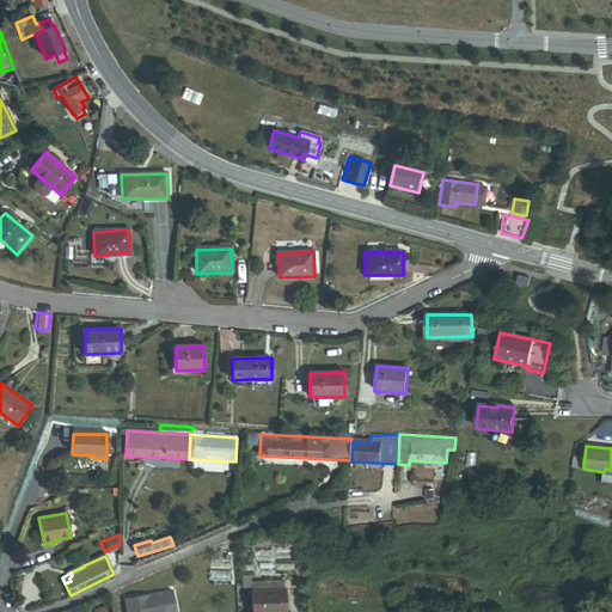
[(251,593),(285,591),(285,581),(251,583),(251,593)]
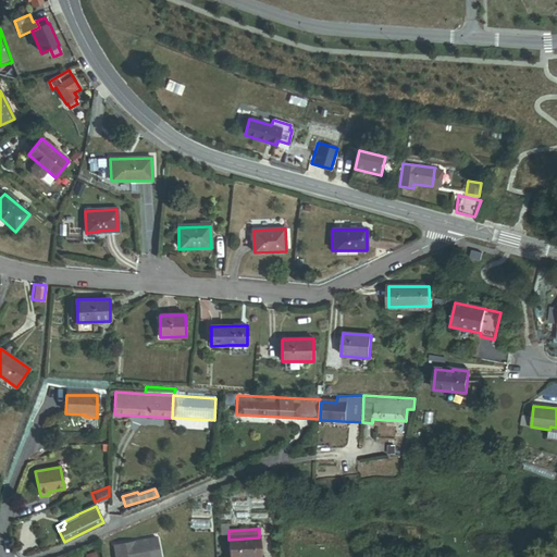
[(229,556),(260,556),(259,537),(229,540),(229,556)]
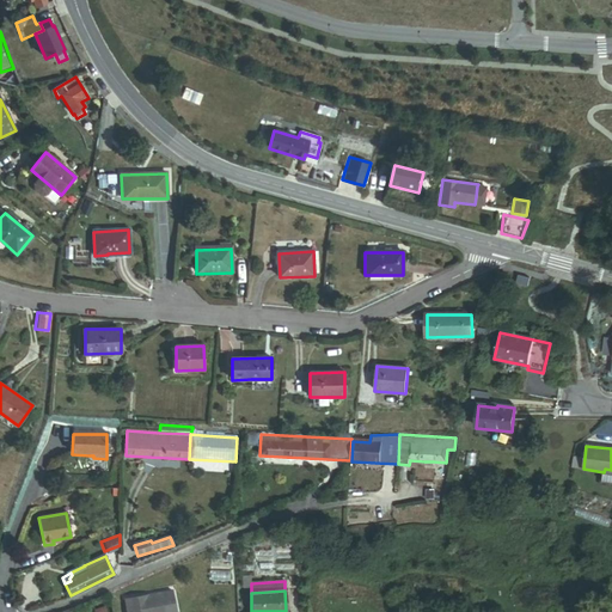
[(175,611),(172,593),(126,601),(128,611),(175,611)]
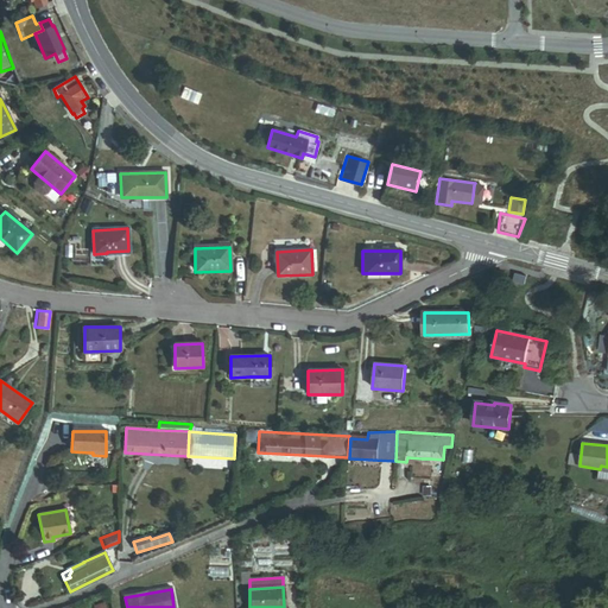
All buildings are outlined.
